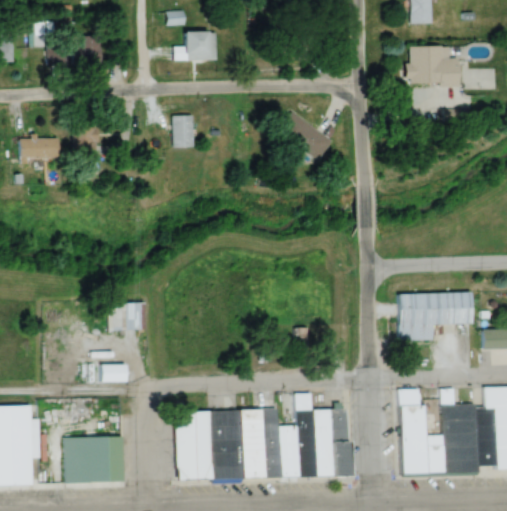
[(411,0),(412,23),(433,23),(432,0),(411,0)]
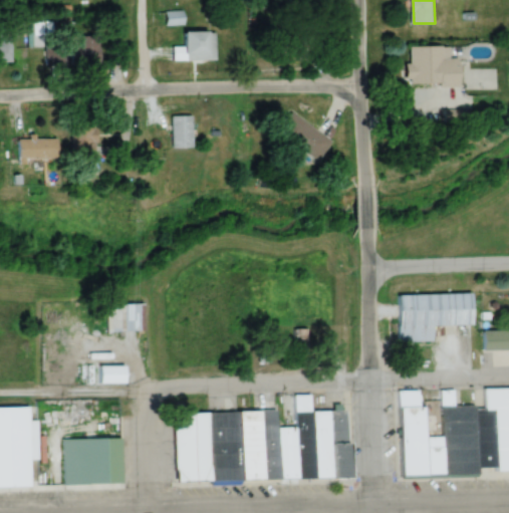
[(190,29),(218,30),(218,56),(189,55),(190,29)]
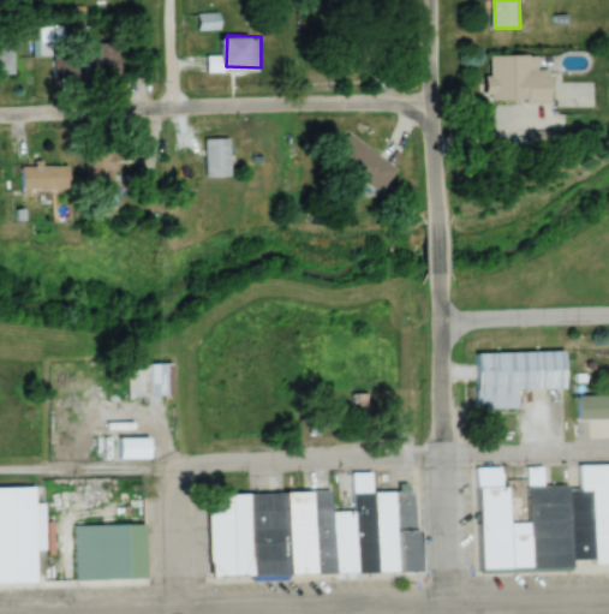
[(125,76),(125,43),(103,43),(103,55),(93,55),(93,76),(125,76)]
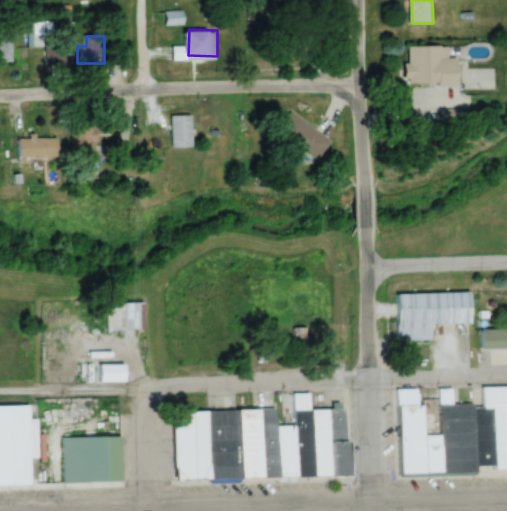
[(0,37),(0,57),(12,57),(12,38),(0,37)]
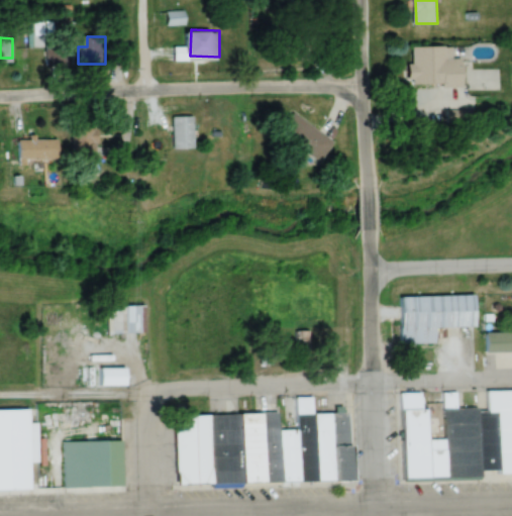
[(466,87),(466,57),(459,57),(459,46),(414,46),(414,87),(466,87)]
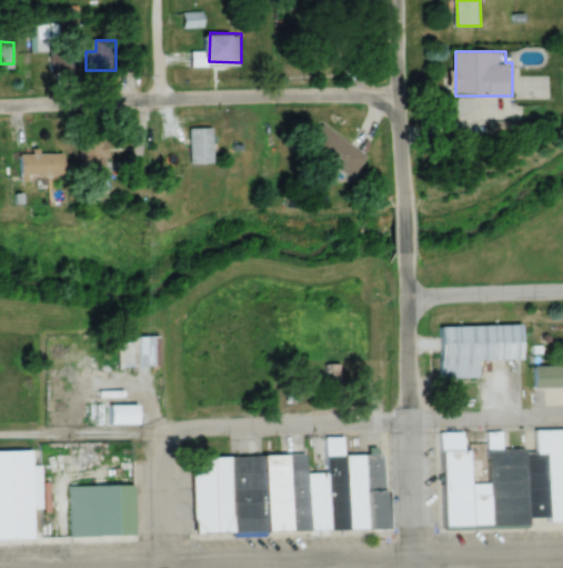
[(371,156),(327,123),(311,146),(355,178),(371,156)]
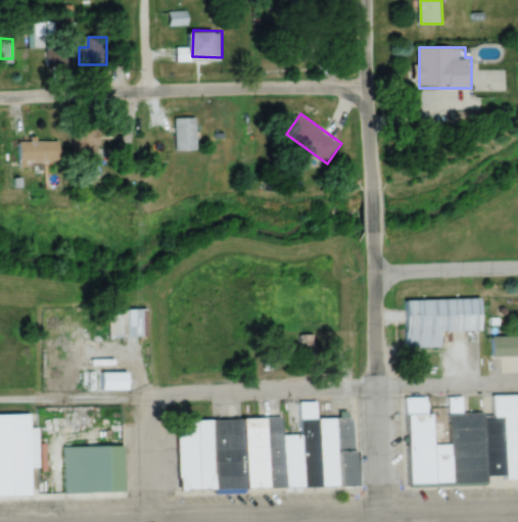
[(178,151),(199,151),(199,117),(178,117),(178,151)]
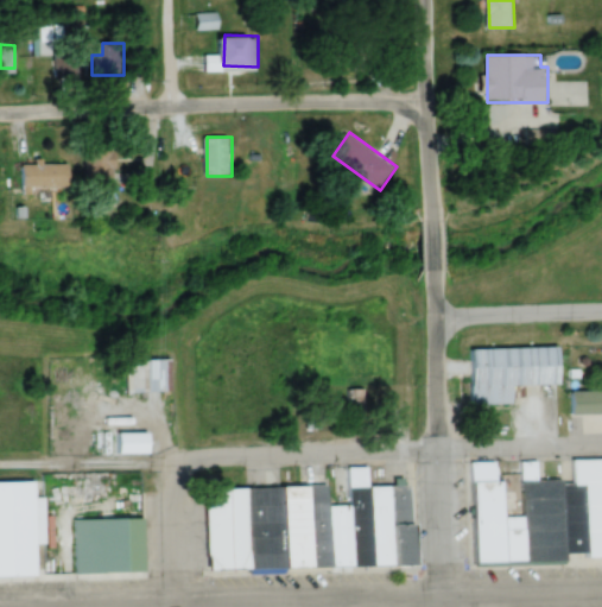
[(89,187),(118,187),(116,144),(89,145),(89,187)]
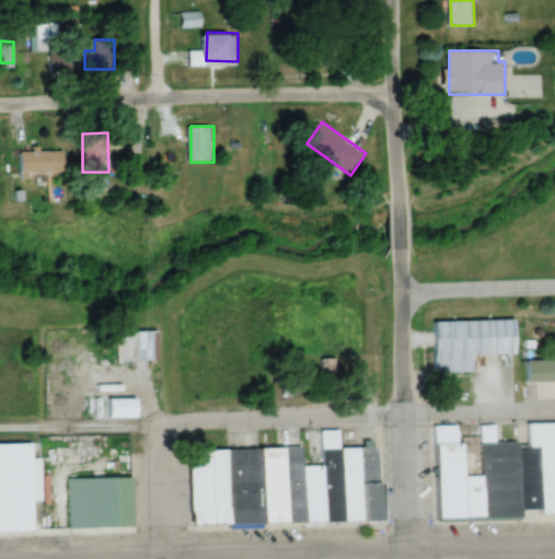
[(67,151),(23,151),(23,175),(67,175),(67,151)]
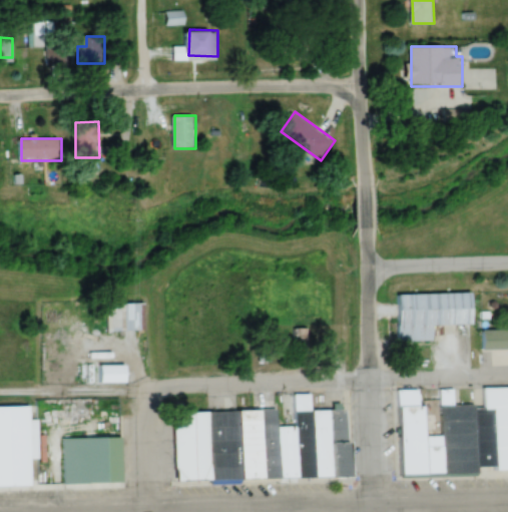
[(474,294),(401,295),(401,342),(436,341),(435,326),(474,325),(474,294)]
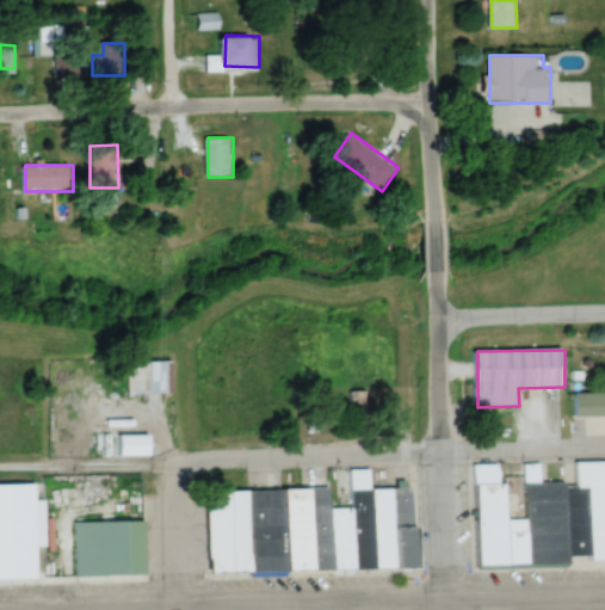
[(353,393),(353,414),(369,414),(369,393),(353,393)]
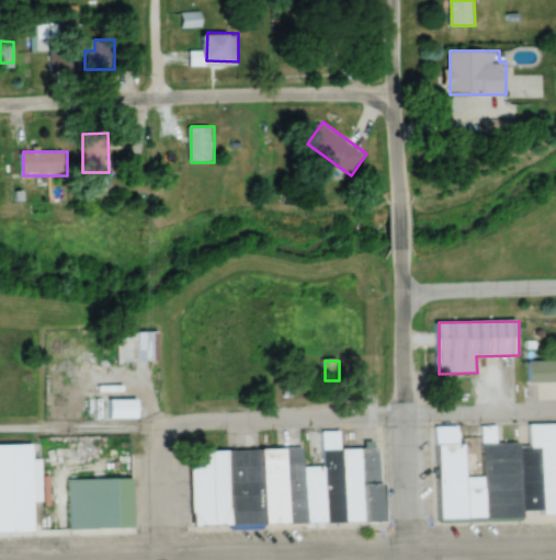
[(555,361),(531,362),(531,383),(555,381),(555,361)]
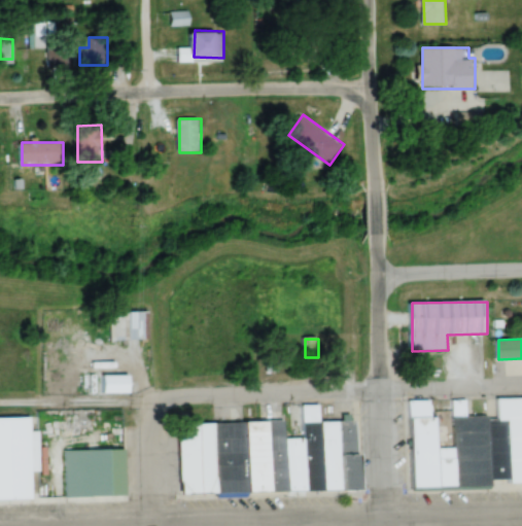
[(105,373),(131,373),(131,390),(105,390),(105,373)]
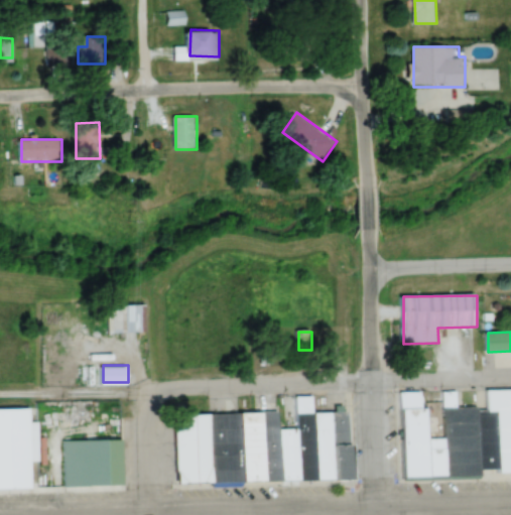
[(405,480),(484,479),(484,470),(501,470),(501,472),(510,471),(510,389),(489,390),(490,408),(459,408),(459,392),(446,392),(448,439),(429,439),(429,408),(425,408),(425,392),(404,392),(405,480)]
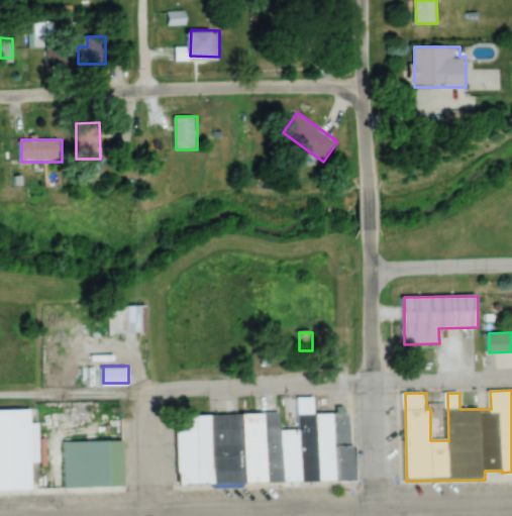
[(0,484),(0,410),(28,410),(29,484),(0,484)]
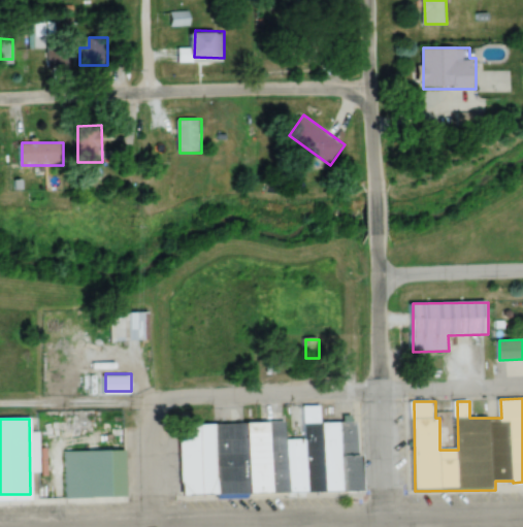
[(273,489),(252,490),(249,420),(270,419),(273,489)]
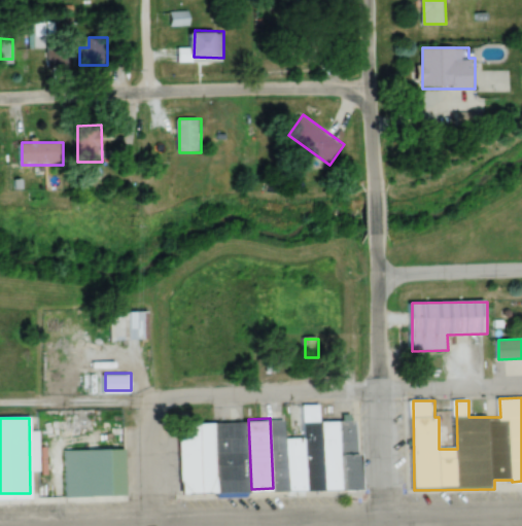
[(68,447),(126,445),(128,497),(70,499),(68,447)]
